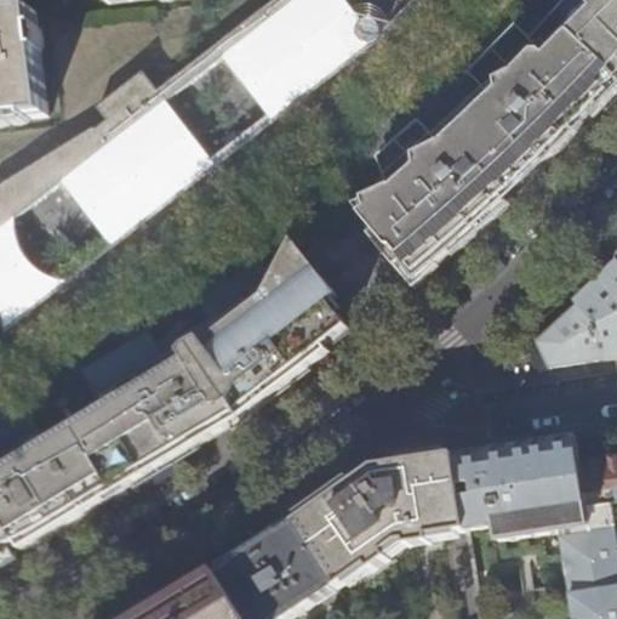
[(0,313),(24,300),(61,278),(52,277),(46,276),(39,271),(32,265),(26,257),(21,250),(17,244),(16,239),(15,232),(13,226),(13,219),(62,181),(108,242),(211,162),(164,100),(222,56),(268,118),(363,44),(364,45),(365,45),(369,45),(371,44),(375,43),(377,40),(378,38),(378,35),(380,33),(380,29),(378,27),(377,24),(375,22),(371,20),(366,20),(360,20),(344,0),(272,0),(156,89),(142,71),(95,106),(106,120),(93,129),(92,126),(0,183),(0,313)]
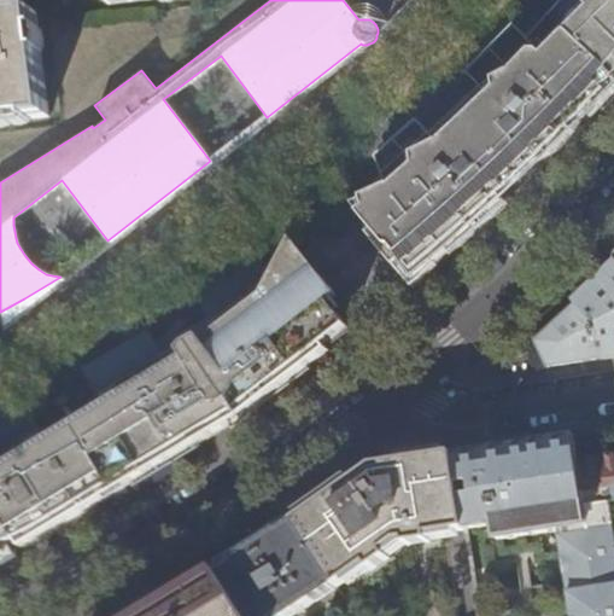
[(526,180),(583,126),(613,97),(613,94),(613,0),(556,0),(525,36),(518,29),(513,24),(506,32),(465,71),(477,83),(436,123),(426,132),(414,118),(401,131),(373,155),(380,174),(370,182),(346,203),(350,207),(369,231),(368,232),(395,265),(398,262),(401,266),(424,268),(448,250),(461,239),(508,196),(526,180)]
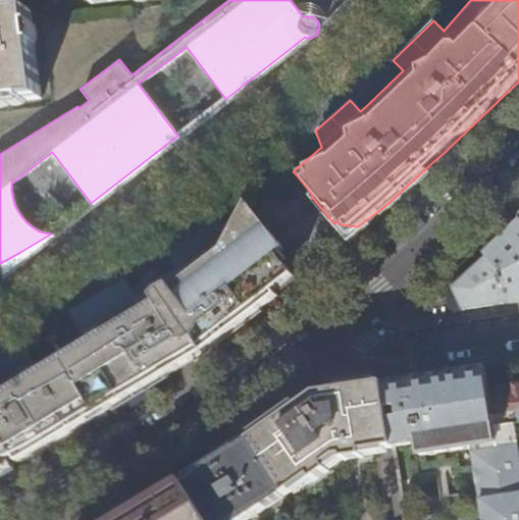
[(0,101),(36,97),(24,10),(0,13),(0,101)]
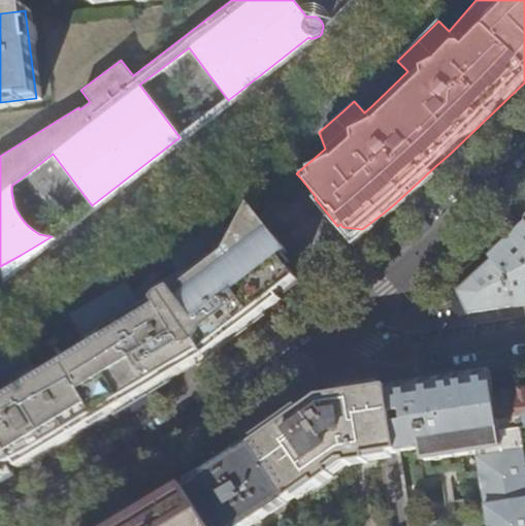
[(0,475),(26,461),(110,411),(166,377),(205,354),(279,298),(275,294),(294,280),(280,259),(287,254),(256,214),(241,196),(219,214),(192,233),(164,255),(170,262),(176,270),(162,281),(156,272),(130,290),(125,281),(109,290),(88,304),(69,316),(85,340),(34,371),(18,347),(0,356),(0,475)]
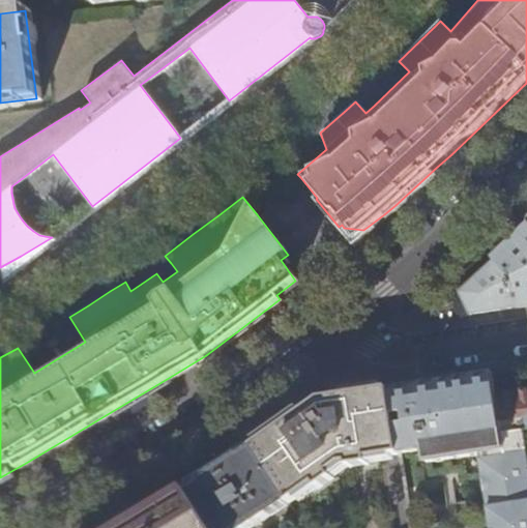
[(526,302),(526,224),(503,246),(491,259),(456,289),(457,290),(467,313),(526,302)]
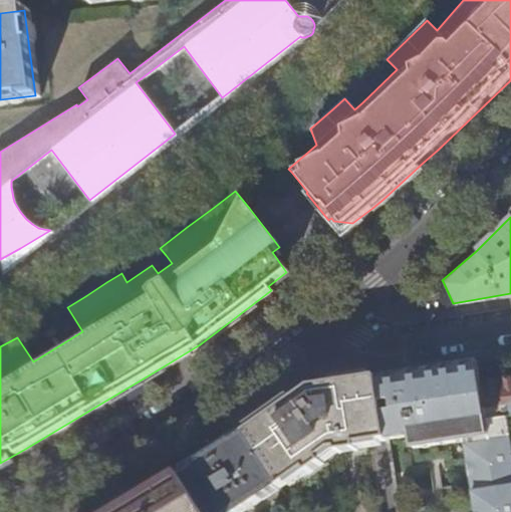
[(453,303),(443,281),(434,284),(444,306),(453,303)]
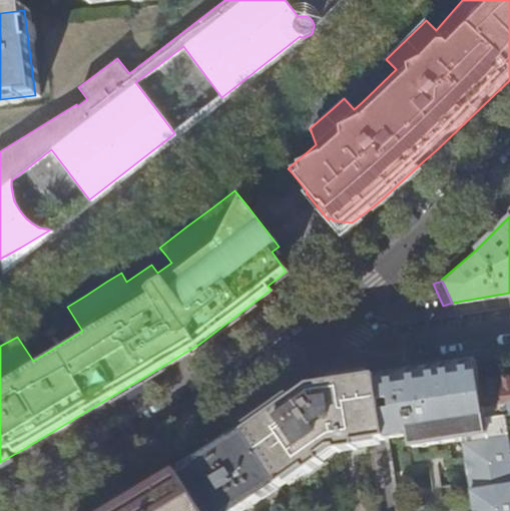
[(509,510),(509,451),(509,449),(508,436),(503,437),(500,417),(509,415),(509,354),(424,368),(374,376),(383,420),(385,437),(406,433),(408,444),(461,437),(461,444),(460,444),(468,496),(469,495),(472,510),(509,510)]
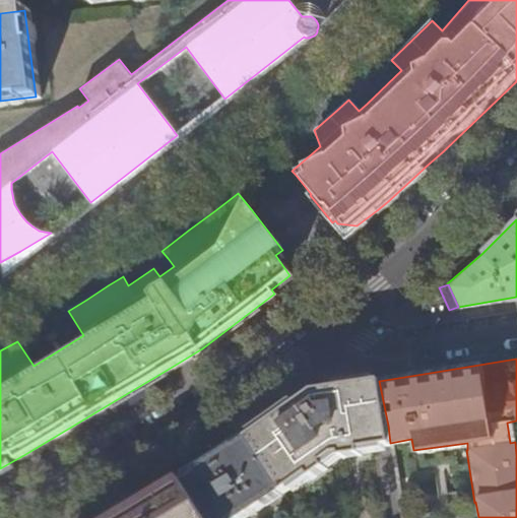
[(313,390),(242,441),(277,494),(309,470),(312,473),(325,464),(323,461),(335,451),(341,450),(341,454),(361,452),(360,448),(390,443),(388,426),(379,381),(345,386),(313,390)]
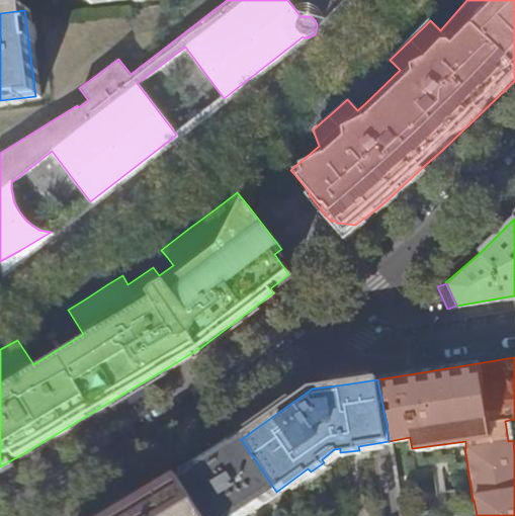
[(201,463),(180,477),(203,515),(239,515),(276,492),(241,439),(201,463)]
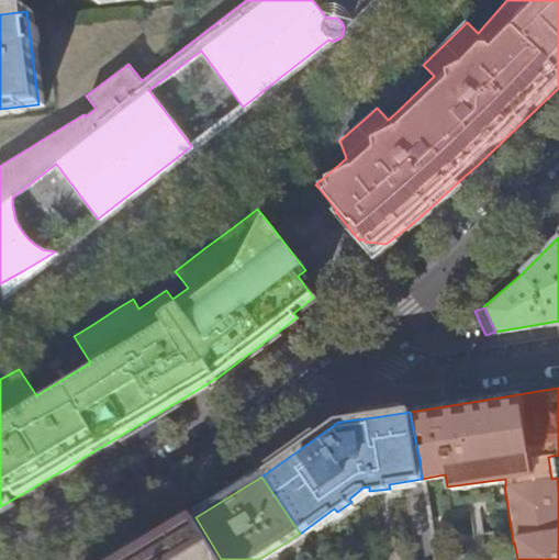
[(221,559),(196,517),(145,548),(124,559),(221,559)]
